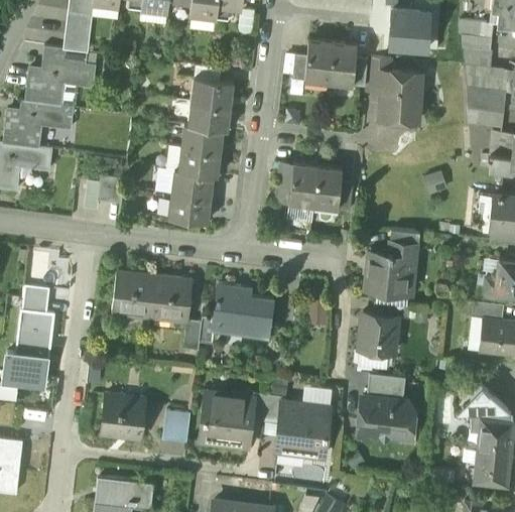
[(142,0),(141,10),(167,13),(169,1),(168,1),(168,0),(142,0)]
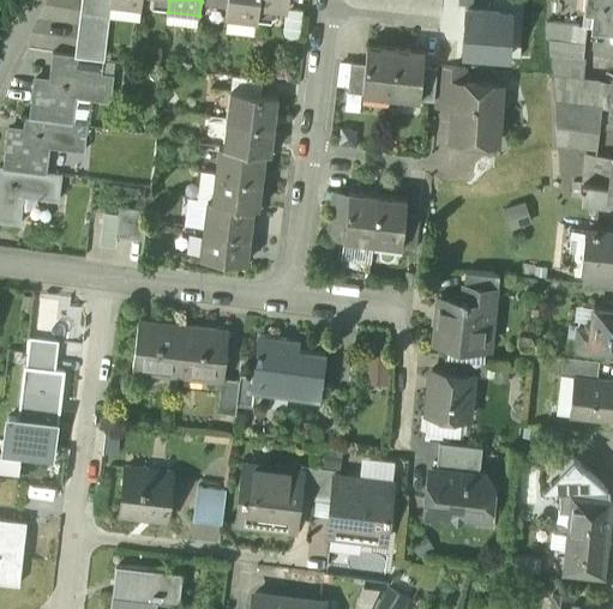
[(229,0),(229,5),(228,5),(226,19),(258,23),(259,8),(259,0),(229,0)]
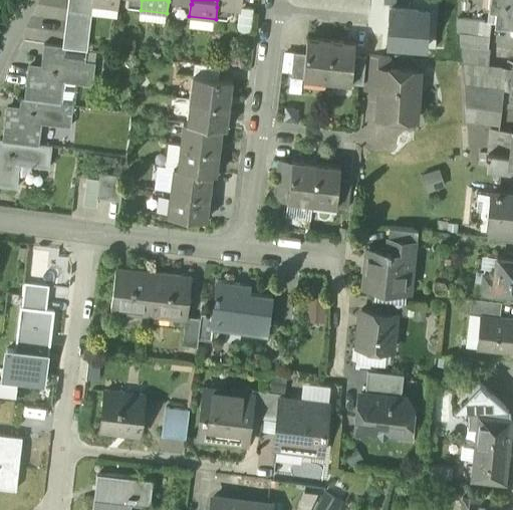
[(241,0),(217,0),(217,7),(241,10),(241,0)]
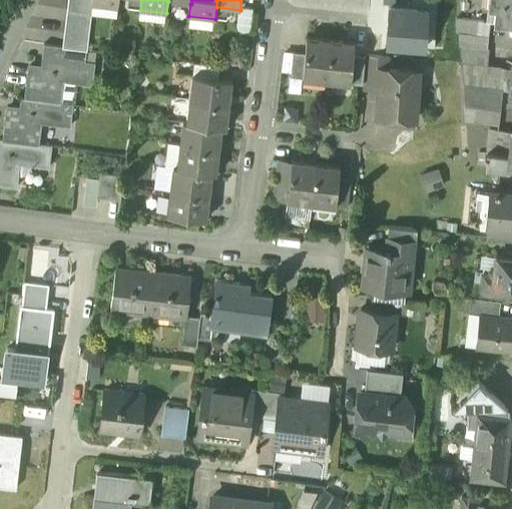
[(391,13),(413,15),(414,0),(385,0),(385,13),(391,13)]
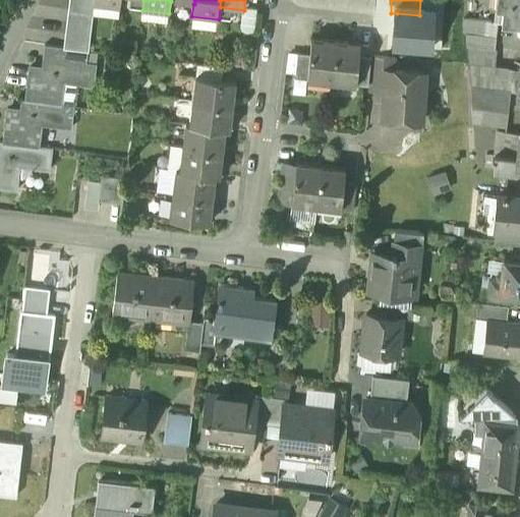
[(519,0),(498,0),(497,14),(504,15),(503,30),(519,32),(519,0)]
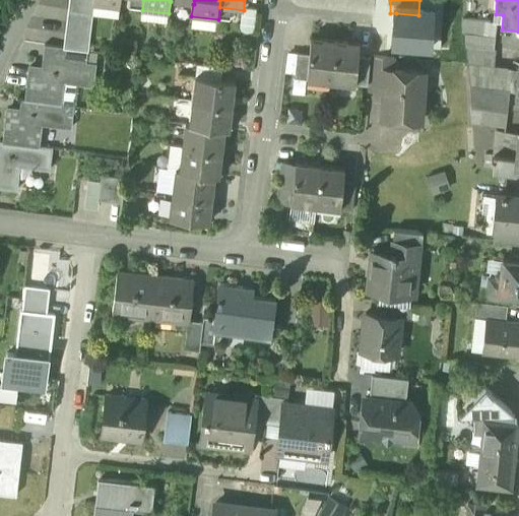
[(82,3),(70,1),(69,13),(92,16),(93,4),(82,3)]
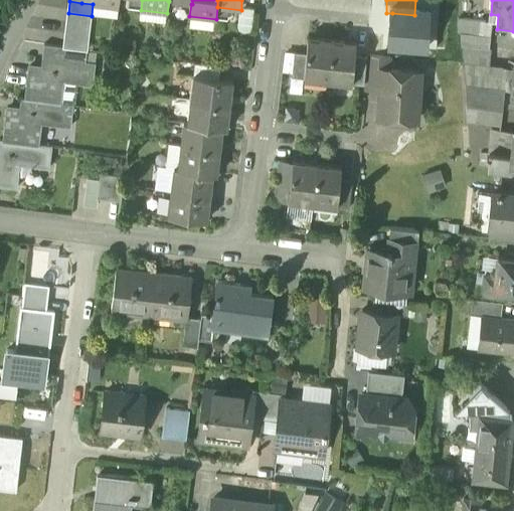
[(92,16),(68,13),(66,25),(91,28),(92,16)]
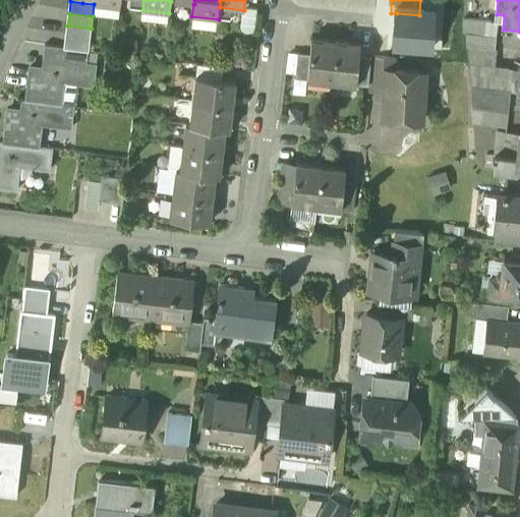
[(395,48),(432,51),(435,16),(419,15),(397,13),(395,48)]
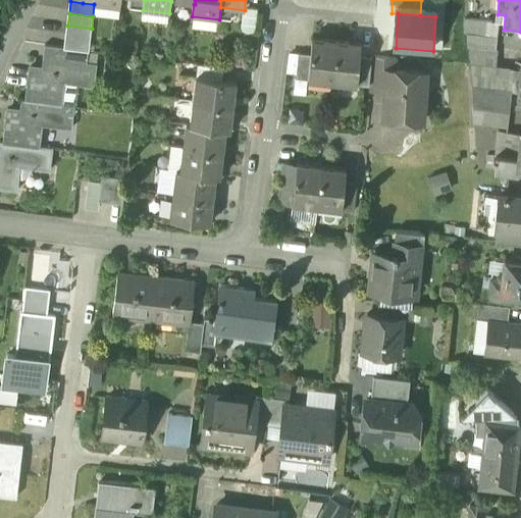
[(500,28),(465,23),(465,37),(468,37),(498,41),(500,28)]
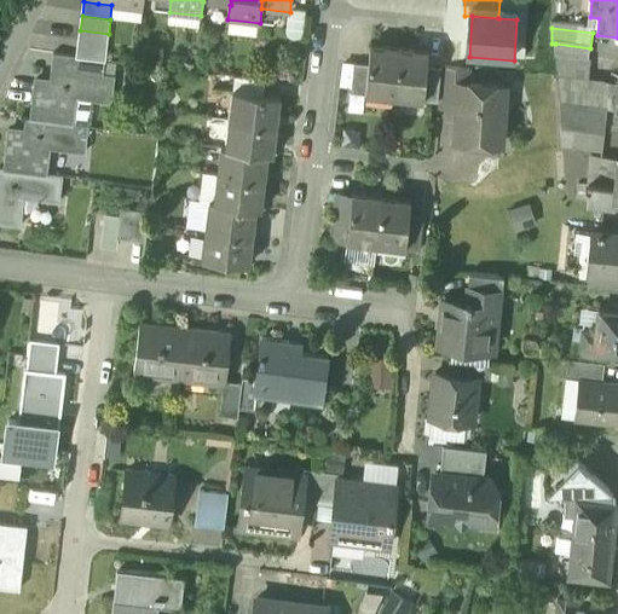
[(109,34),(80,30),(79,45),(107,48),(109,34)]
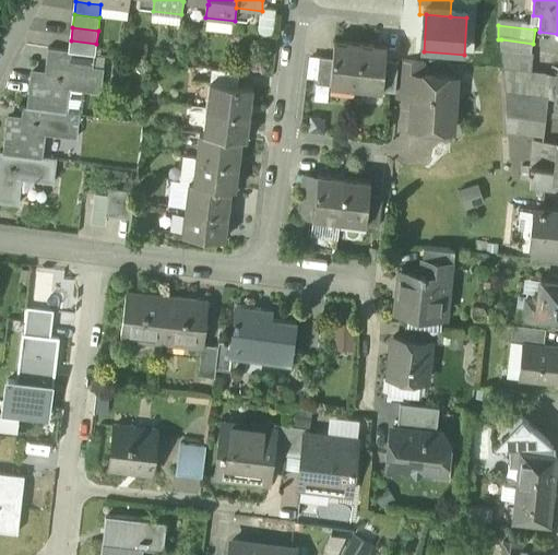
[(533,44),(501,39),(501,55),(502,55),(532,57),(533,44)]
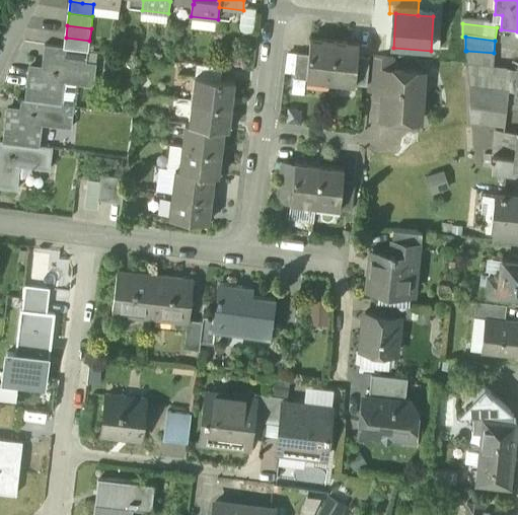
[(89,41),(66,38),(64,50),(88,53),(89,41)]
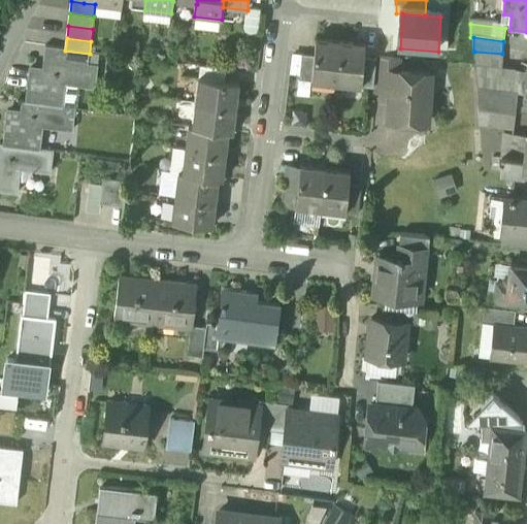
[(340,43),(316,41),(315,57),(311,82),(336,84),(340,43)]
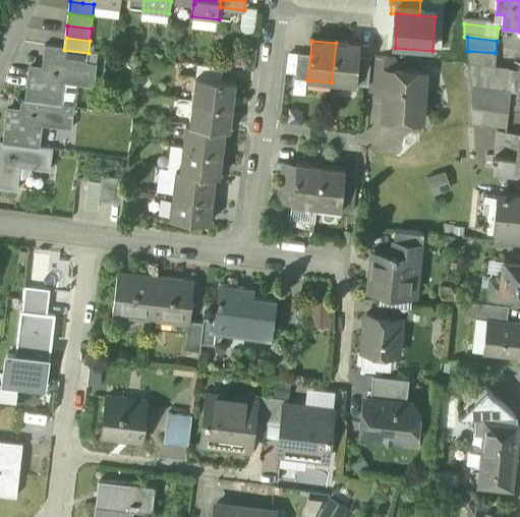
[(360,46),(336,43),(332,82),(356,85),(359,58),(360,46)]
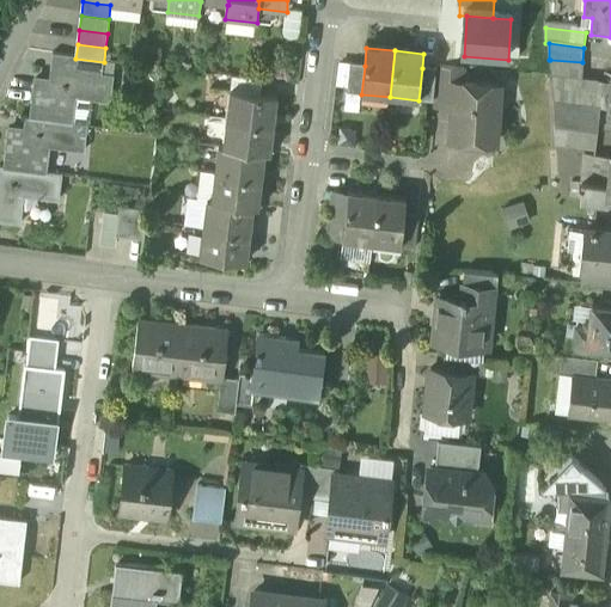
[(75,59),(53,56),(52,69),(102,77),(104,62),(75,59)]
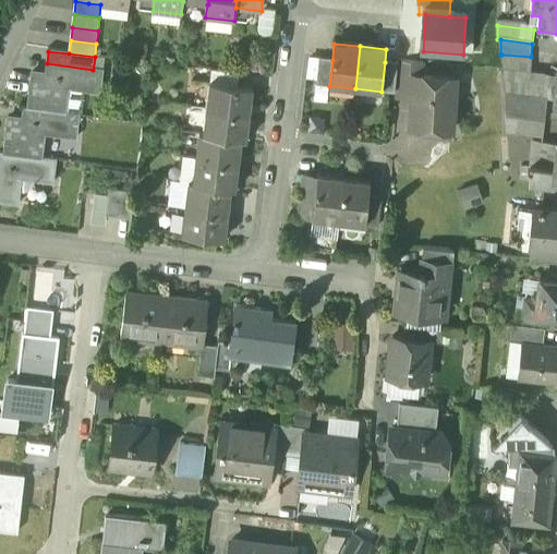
[(531,57),(501,55),(505,95),(530,98),(532,76),(529,75),(531,57)]
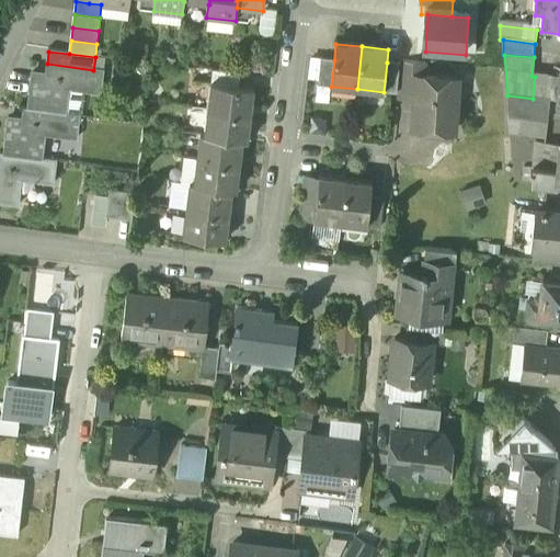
[(334,60),(321,59),(318,86),(331,87),(334,60)]
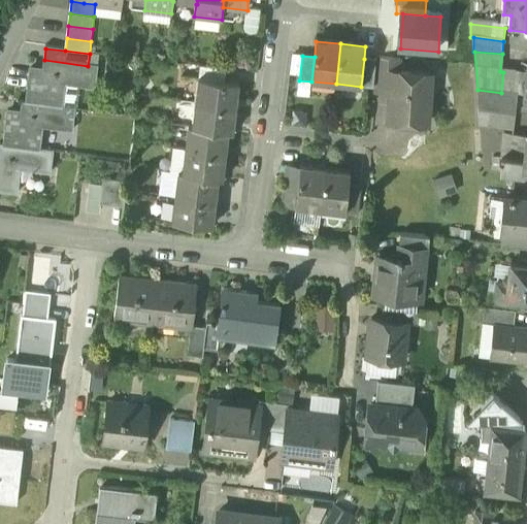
[(376,60),(364,59),(361,87),(373,88),(376,60)]
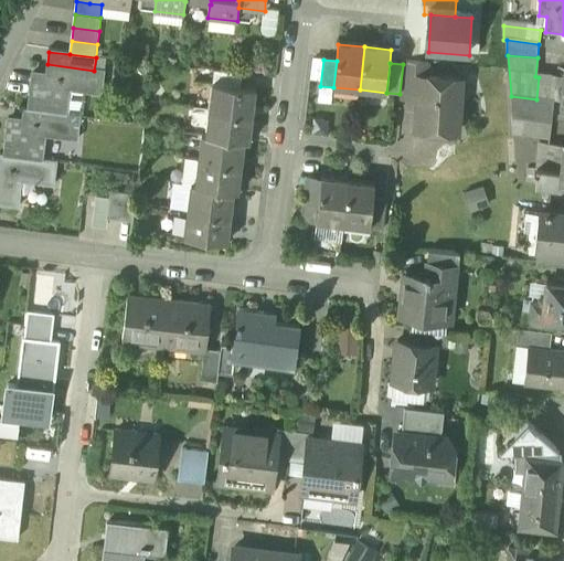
[(429,65),(404,63),(401,101),(418,102),(421,81),(428,81),(429,65)]
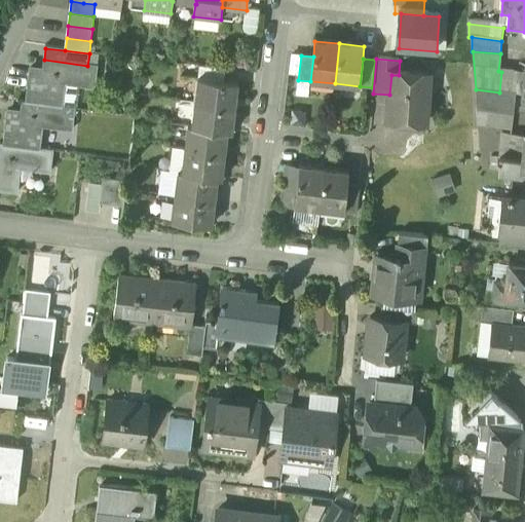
[(87,66),(44,60),(42,73),(30,72),(25,103),(25,104),(62,108),(63,108),(65,85),(95,89),(98,67),(87,66)]
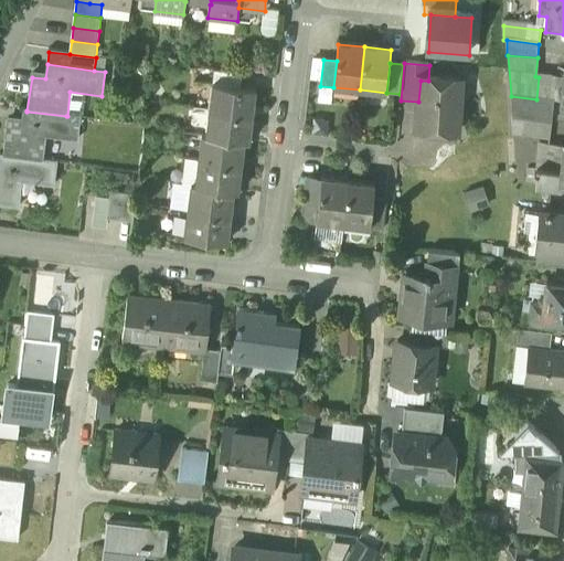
[(243,75),(214,72),(212,85),(241,88),(243,75)]
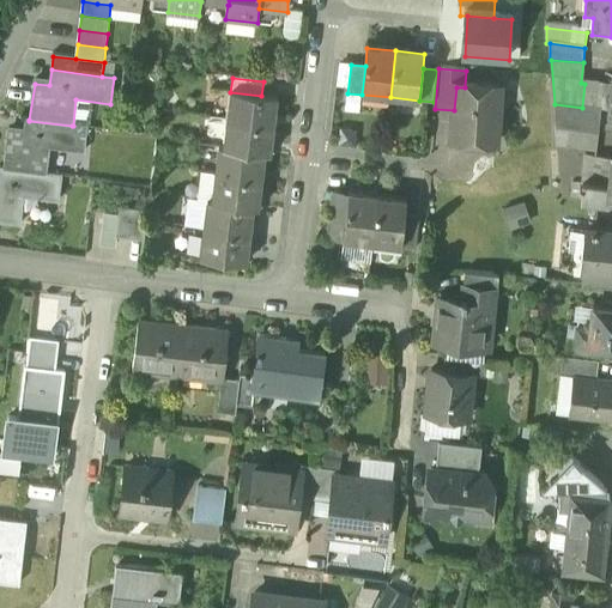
[(465,87),(456,87),(454,110),(453,138),(497,140),(501,91),(465,87)]
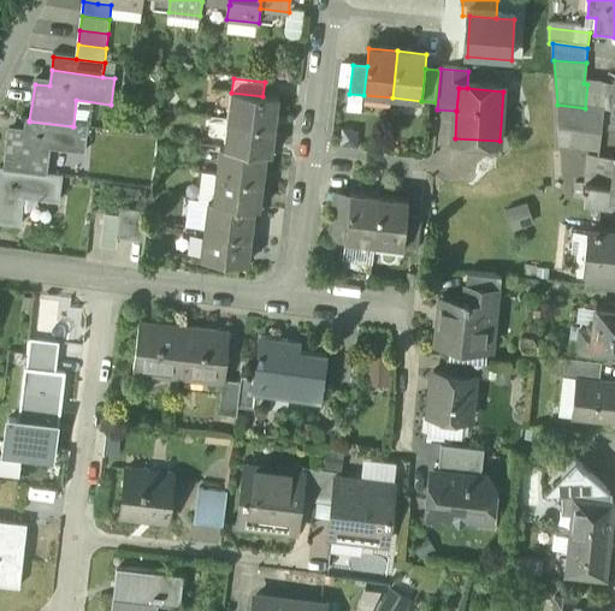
[(262,96),(231,93),(228,122),(276,128),(279,99),(262,96)]
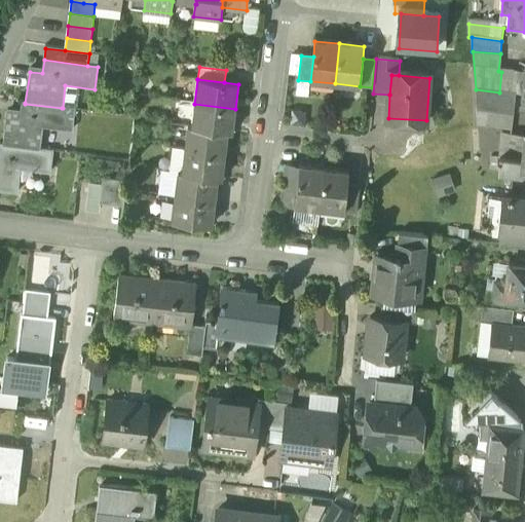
[(499,92),(476,89),(477,113),(514,116),(516,95),(499,92)]
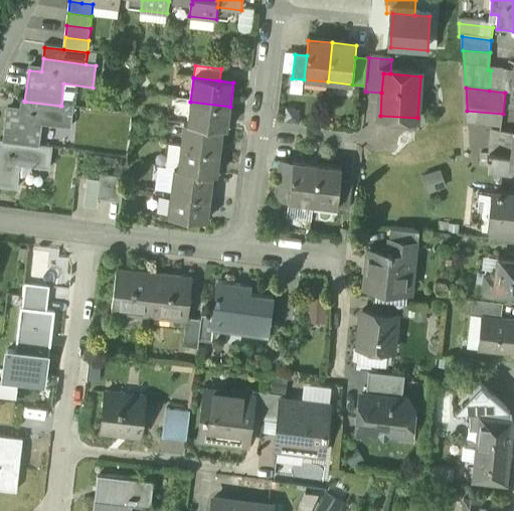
[(24,101),(21,101),(19,113),(7,112),(3,142),(3,143),(39,147),(42,126),(71,129),(73,107),(61,106),(60,106),(24,102),(24,101)]
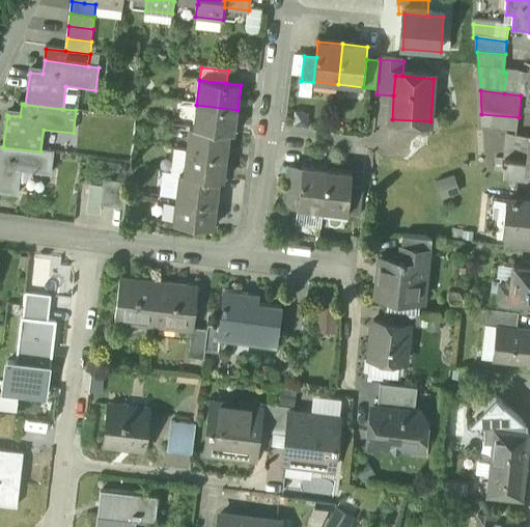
[(238,110),(196,105),(194,128),(194,129),(230,133),(234,134),(238,110)]
